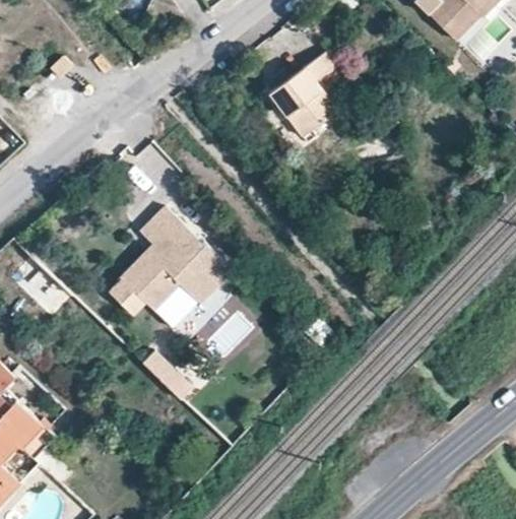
[(442,0),(441,2),(438,0),(413,0),(413,1),(452,40),(476,15),(471,9),(480,0),(442,0)]
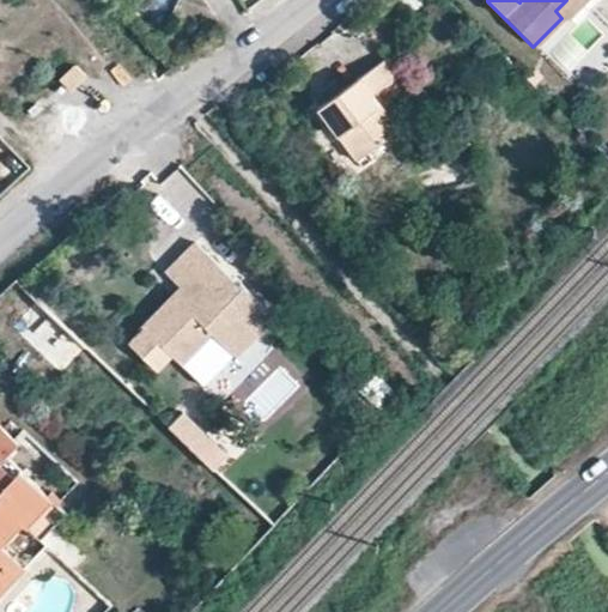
[(566,0),(555,11),(561,18),(565,20),(585,0),(566,0)]
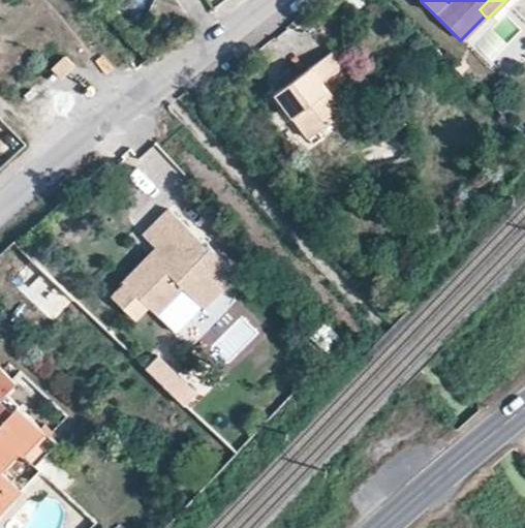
[(319,84),(342,67),(331,52),(274,94),(307,138),(340,114),(319,84)]
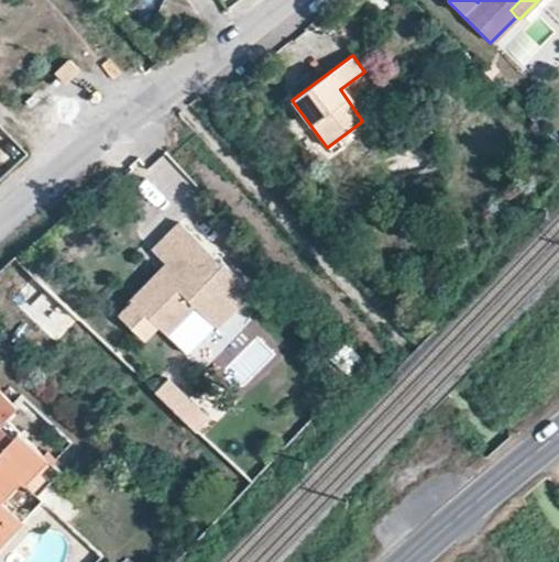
[(63,86),(76,70),(65,61),(52,75),(63,86)]
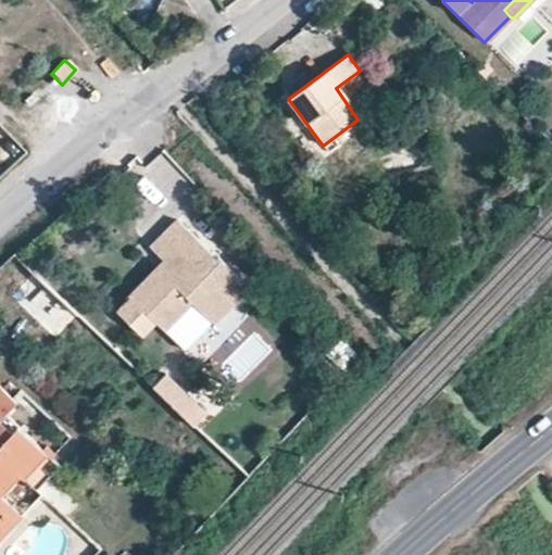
[(277,125),(285,118),(276,106),(267,113),(277,125)]
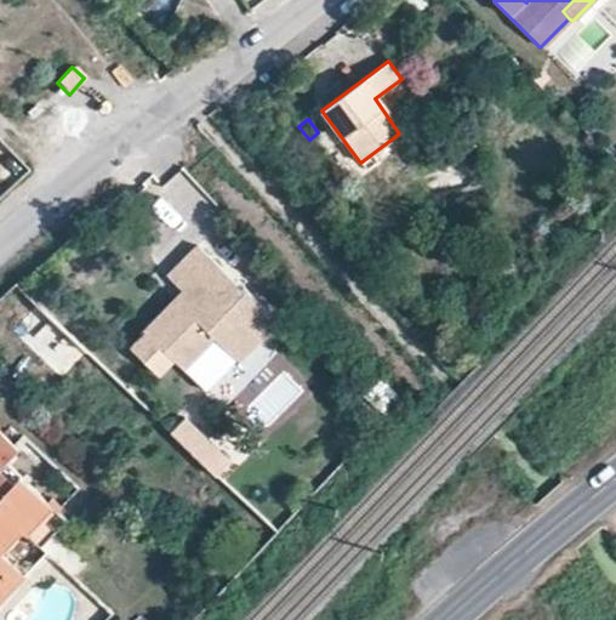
[(17,178),(26,170),(17,163),(10,171),(17,178)]
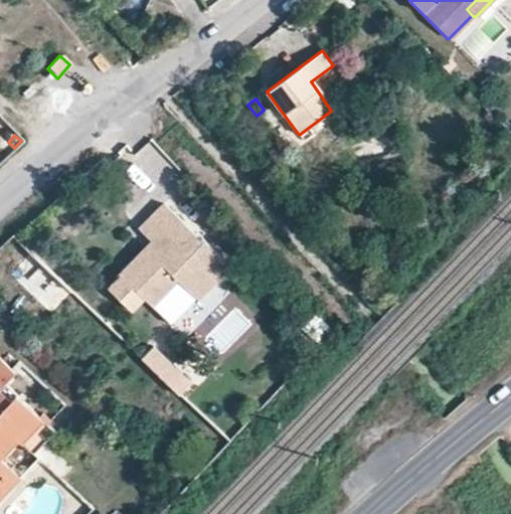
[(138,230),(152,242),(161,252),(154,261),(145,250),(119,277),(124,281),(149,307),(153,311),(178,283),(198,302),(215,283),(233,264),(205,236),(202,238),(166,202),(150,217),(138,230)]
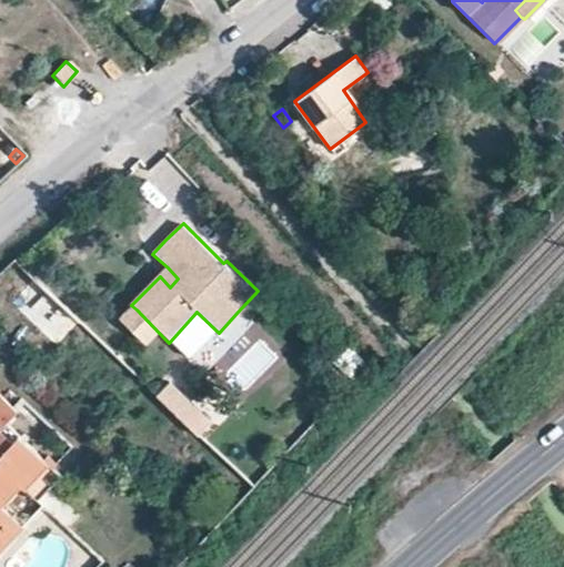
[(178,279),(168,267),(160,276),(170,287),(178,279)]
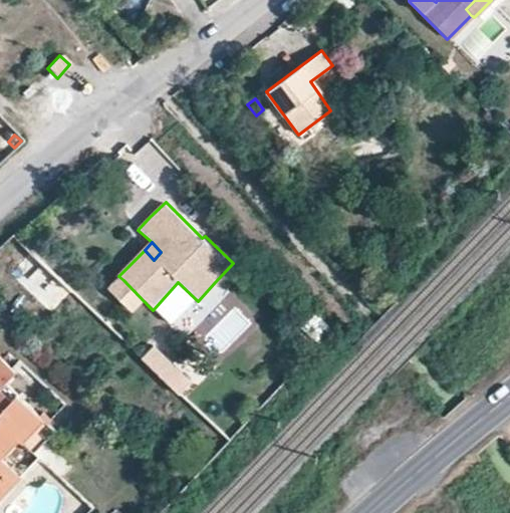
[(140,315),(149,306),(123,280),(113,290),(140,315)]
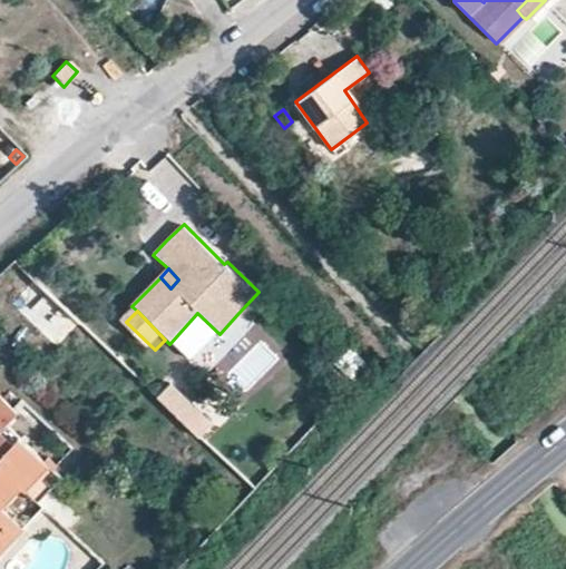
[(168,384),(155,396),(195,437),(208,423),(168,384)]
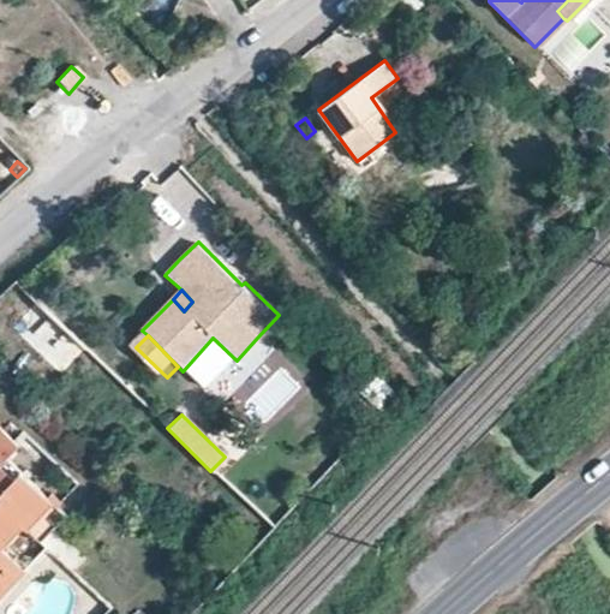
[(0,592),(4,589),(0,585),(0,558),(4,554),(0,550),(0,546),(21,524),(36,540),(53,524),(59,524),(61,520),(61,516),(53,507),(57,504),(46,493),(42,496),(16,471),(10,477),(0,469),(0,452),(12,440),(0,428),(0,592)]
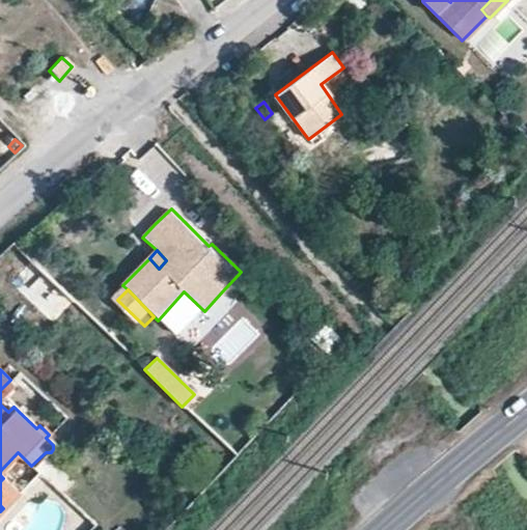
[(18,493),(3,478),(0,481),(0,505),(3,508),(18,493)]
